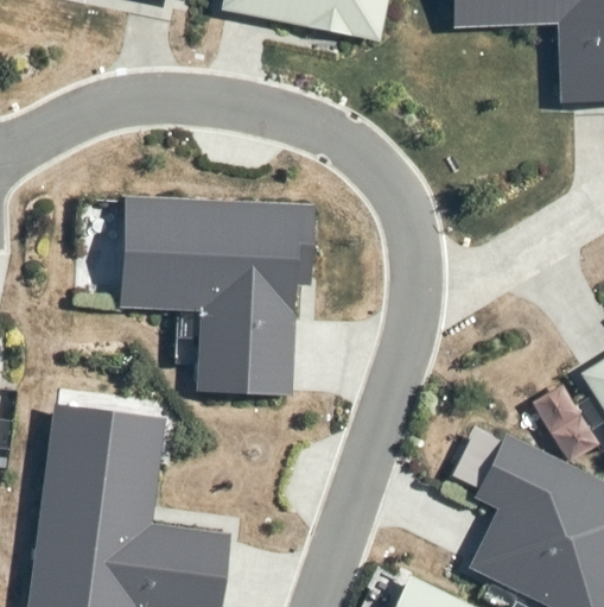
[(223,0),(222,8),(379,40),(387,0),(223,0)]
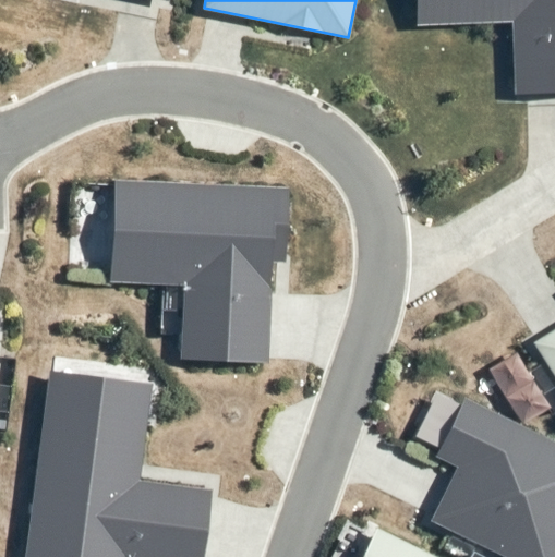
[(516,21),(518,94),(554,92),(554,0),(418,0),(419,24),(516,21)]
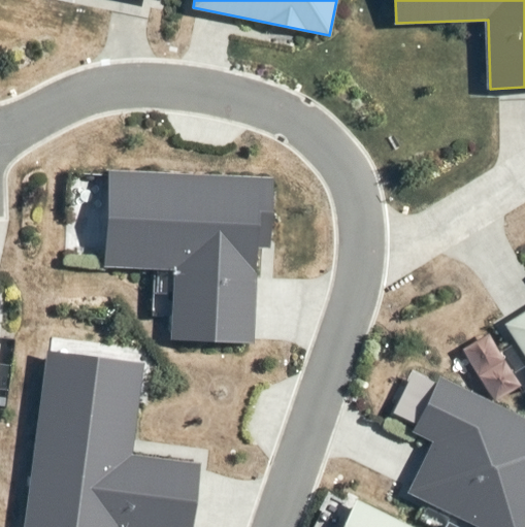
[(274,178),(108,172),(105,266),(173,268),(171,340),(256,343),(259,251),(272,251),(274,178)]
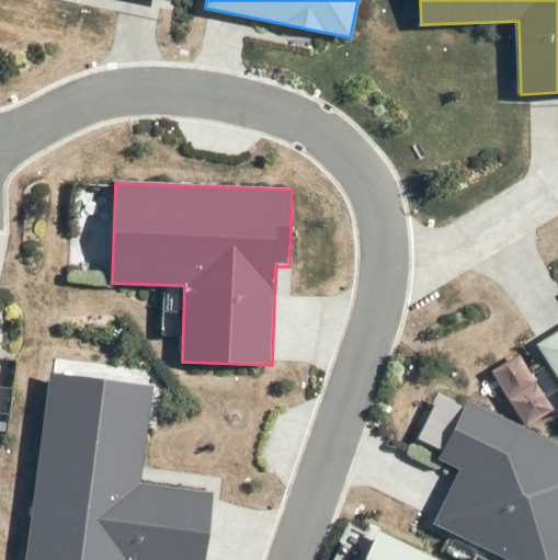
[(557,330),(535,345),(557,379),(557,330)]
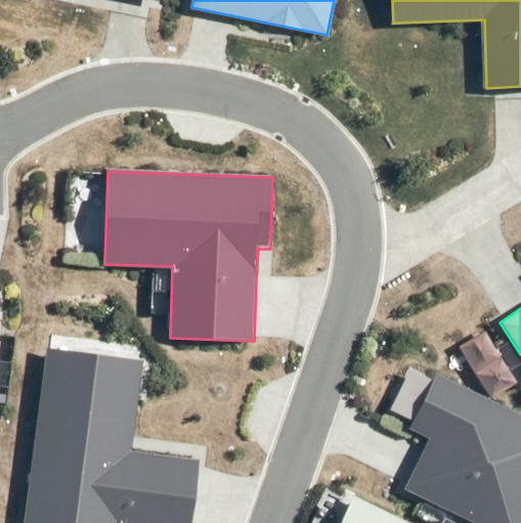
[(142,361),(46,349),(24,522),(190,522),(199,460),(131,451),(142,361)]
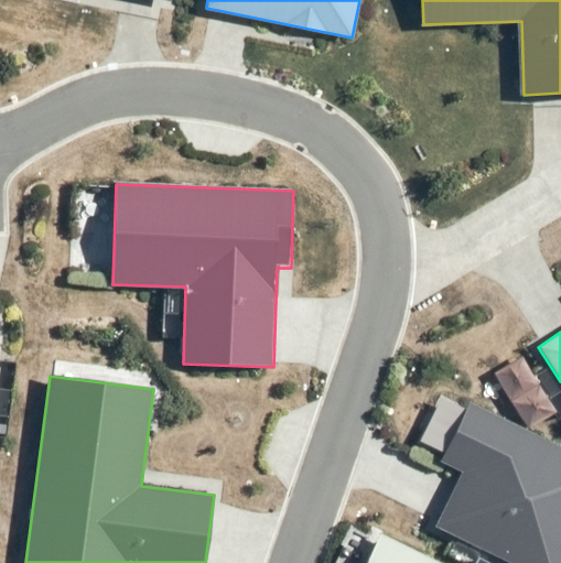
[(560,445),(472,403),(443,463),(462,472),(437,527),(511,562),(560,562),(560,445)]
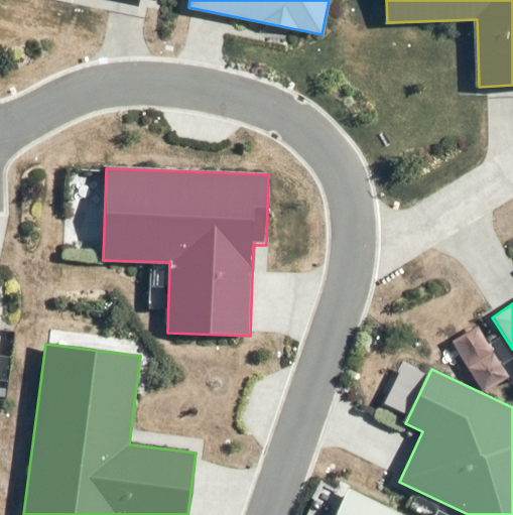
[(402,514),(348,489),(335,514),(402,514)]
